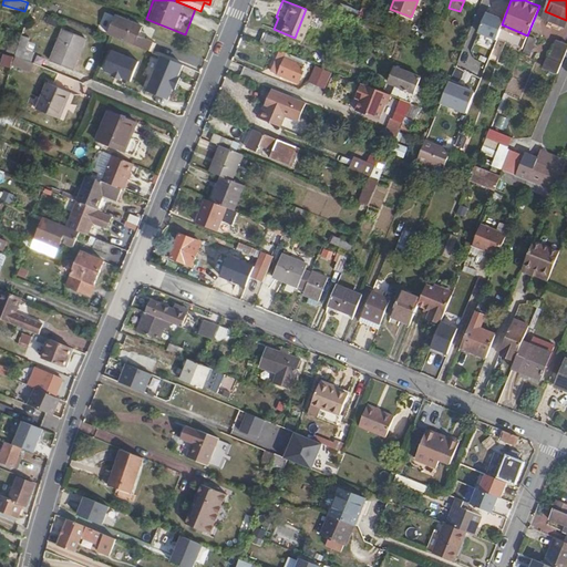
[(349,16),(352,8),(341,3),(338,11),(349,16)]
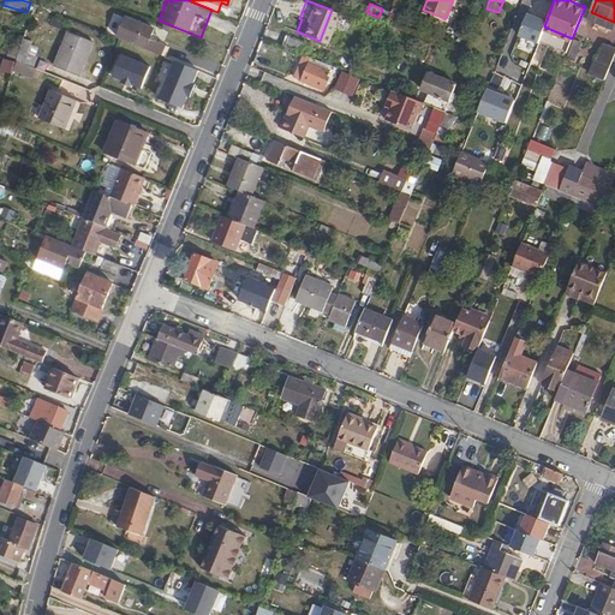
[(387,21),(390,12),(382,9),(378,17),(387,21)]
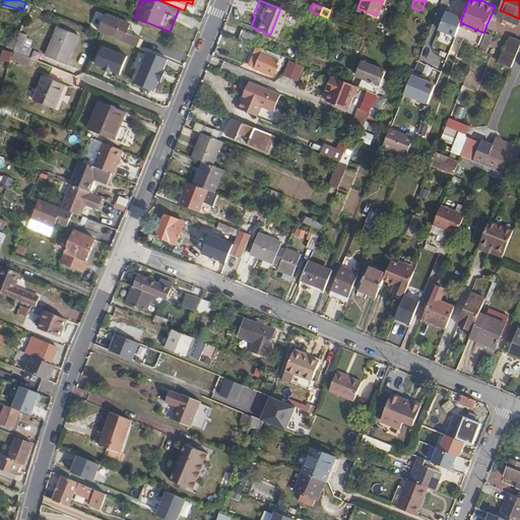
[(106,14),(99,30),(136,46),(140,37),(123,29),(125,22),(106,14)]
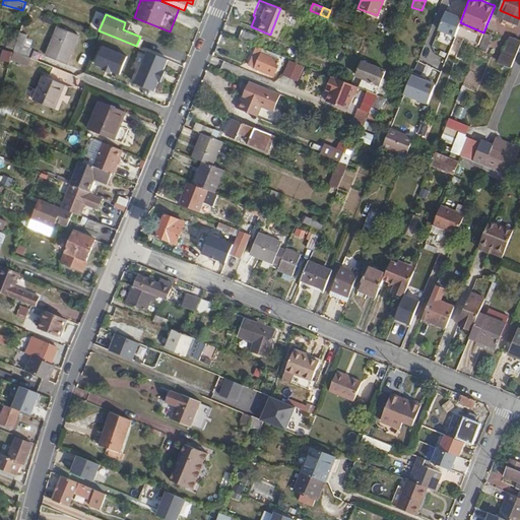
[(56,25),(45,53),(65,61),(76,33),(56,25)]
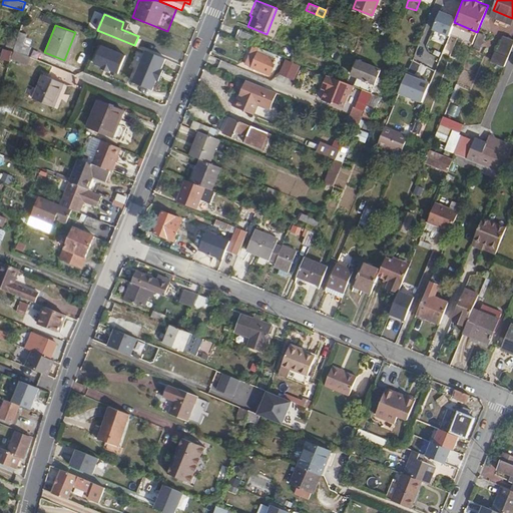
[(27,30),(20,27),(16,38),(13,47),(28,53),(32,44),(24,40),(27,30)]
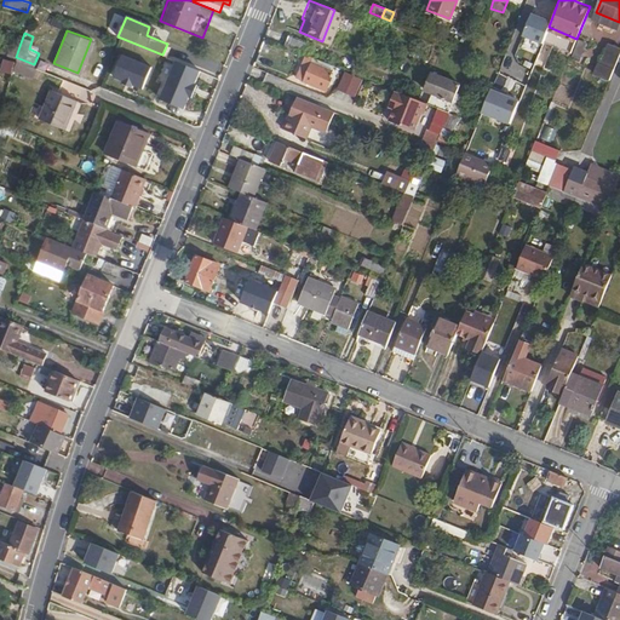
[(286,35),(282,45),(300,52),(305,42),(286,35)]
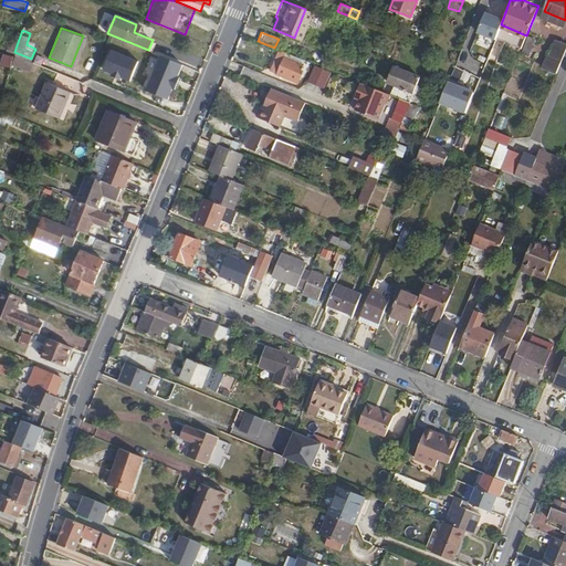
[(14,52),(18,42),(10,39),(6,50),(14,53),(14,52)]
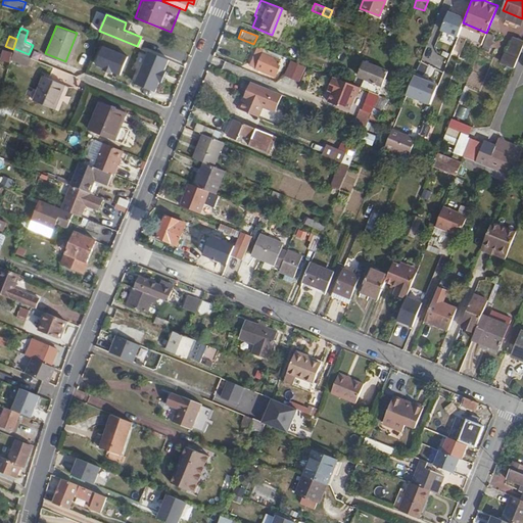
[(509,52),(518,56),(522,43),(522,39),(515,36),(509,52)]
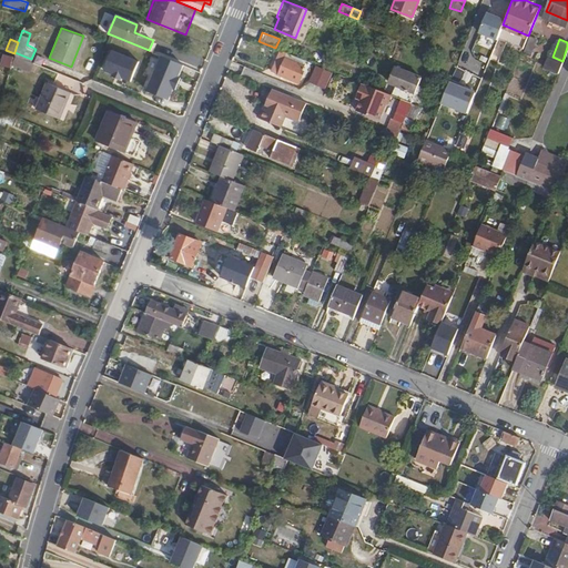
[(110,49),(102,70),(128,81),(137,60),(110,49)]
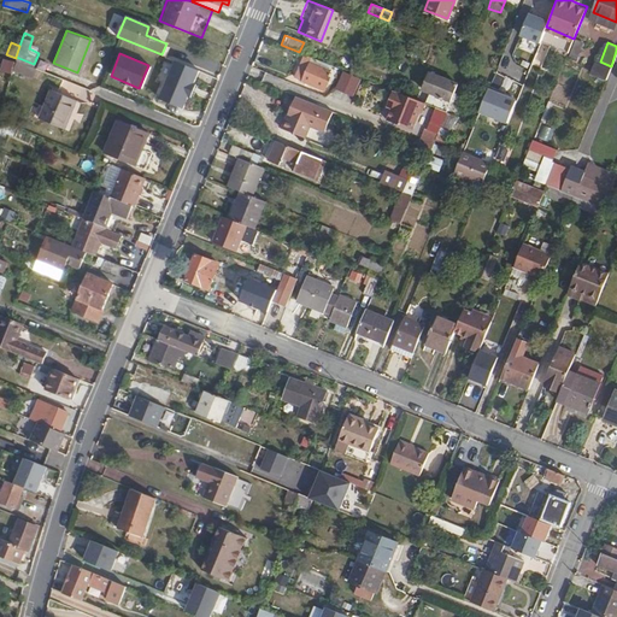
[(319,60),(306,56),(297,78),(321,88),(329,70),(318,65),(319,60)]
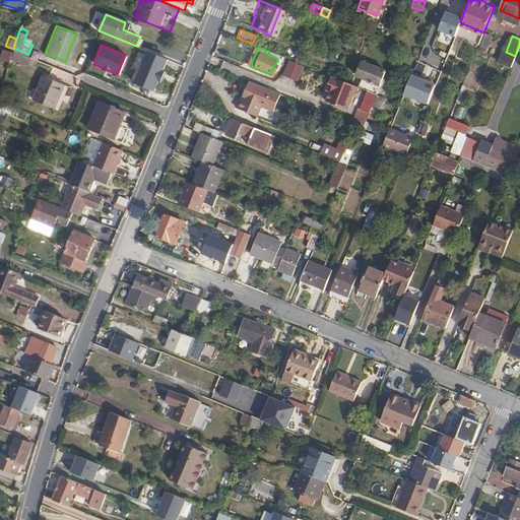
[(0,57),(9,60),(10,58),(12,51),(3,48),(0,57)]
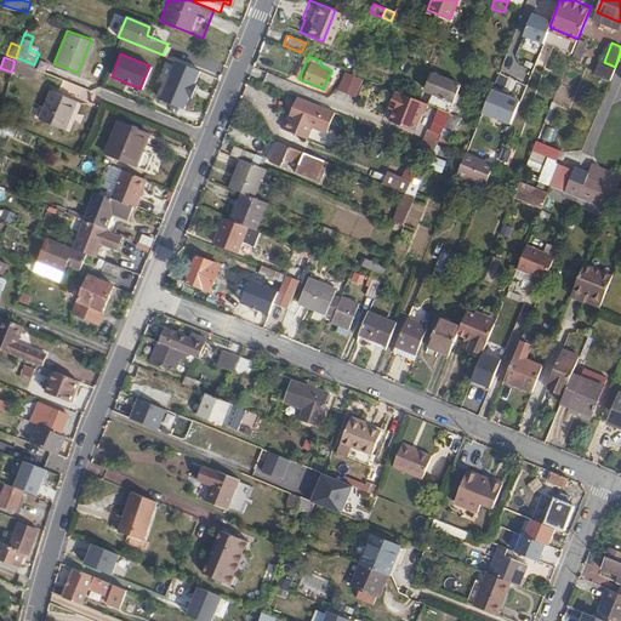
[(15,61),(12,69),(30,77),(34,64),(16,57),(16,58),(15,61)]
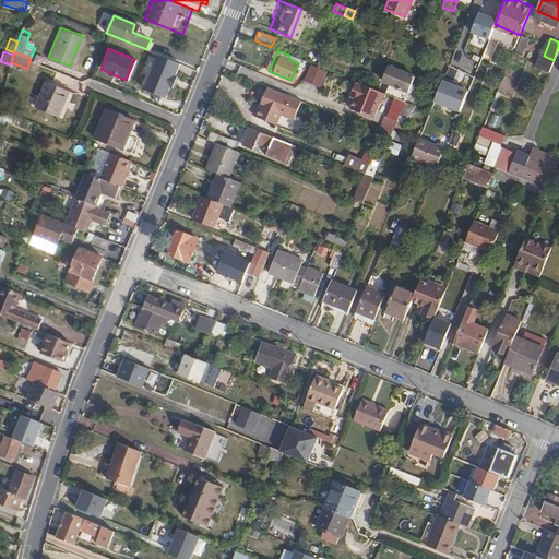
[(180,64),(157,55),(143,88),(167,98),(180,64)]
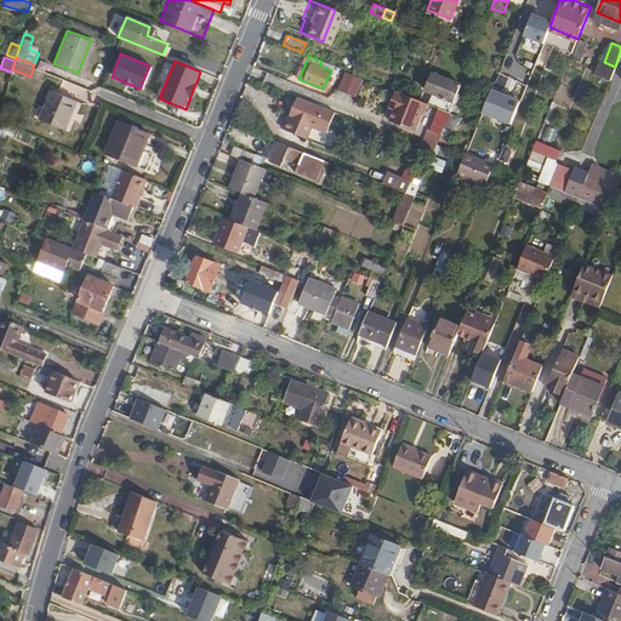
[(599,73),(610,78),(615,67),(604,62),(599,73)]
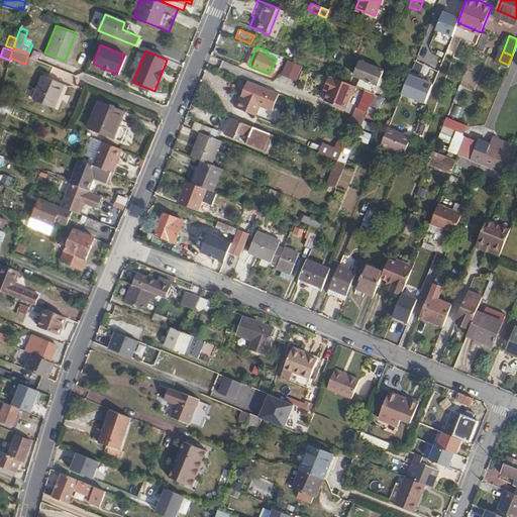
[(384,70),(359,60),(354,73),(366,78),(362,89),(374,94),(384,70)]
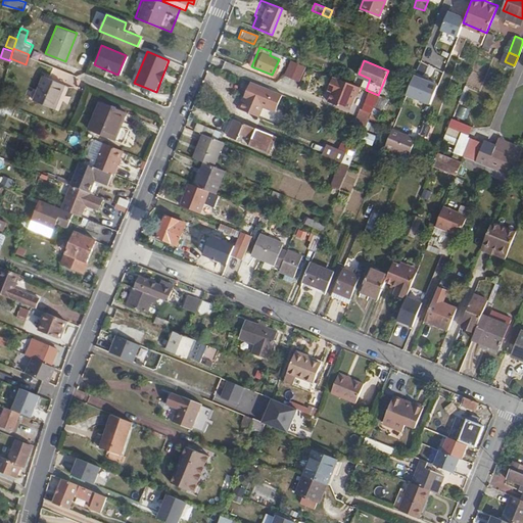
[(305,67),(290,61),(284,76),(299,82),(305,67)]
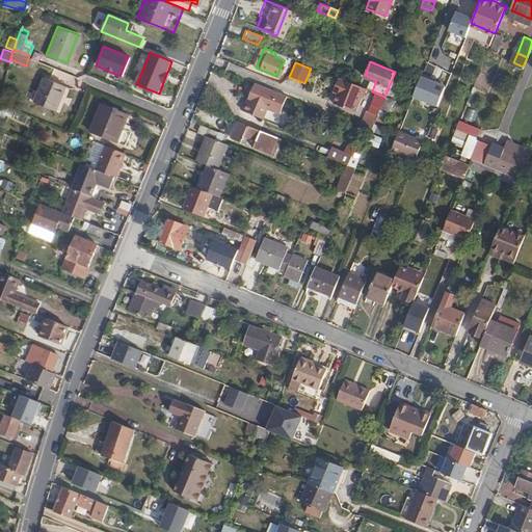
[(38,88),(34,100),(55,108),(65,82),(45,74),(38,88)]
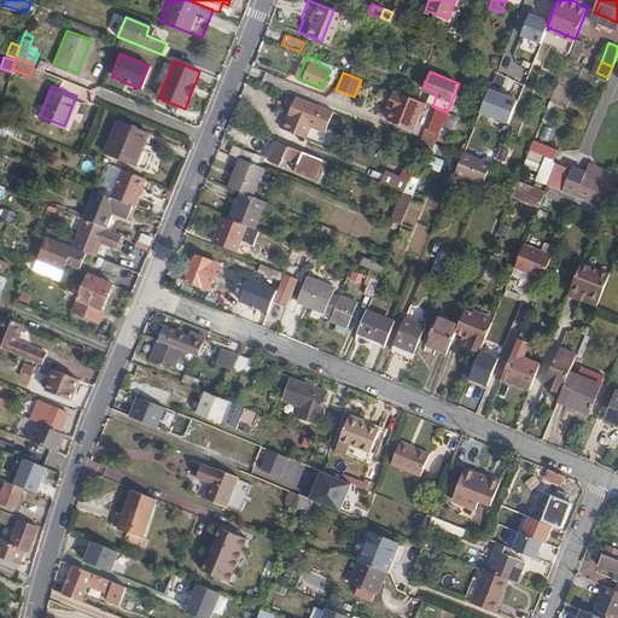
[(392,109),(389,118),(415,129),(427,103),(395,88),(388,106),(392,109)]
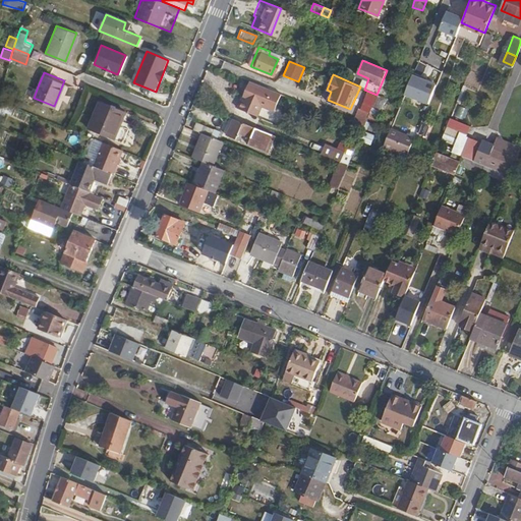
[(436,83),(412,75),(404,96),(427,104),(436,83)]
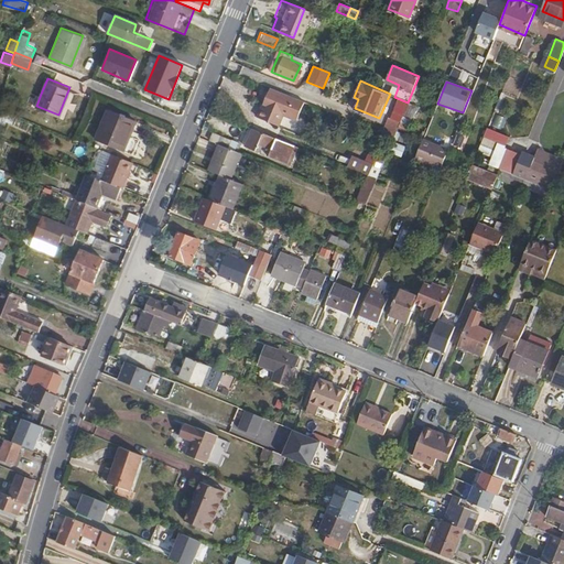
[(269,87),(258,116),(280,125),(283,116),(295,121),(303,100),(290,96),(269,87)]
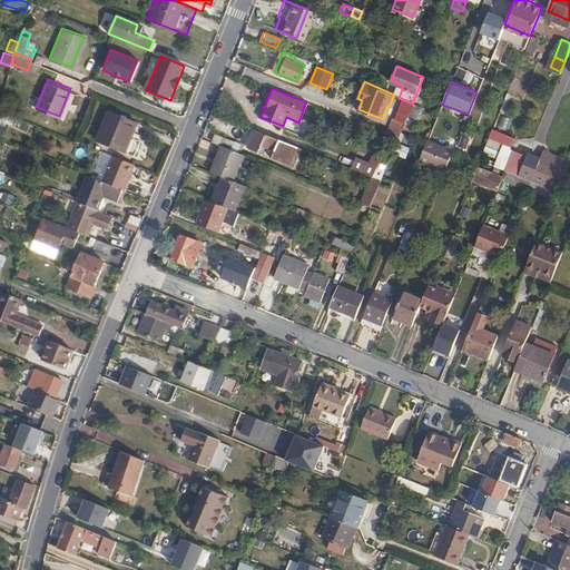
[(109,109),(97,140),(123,150),(135,119),(109,109)]
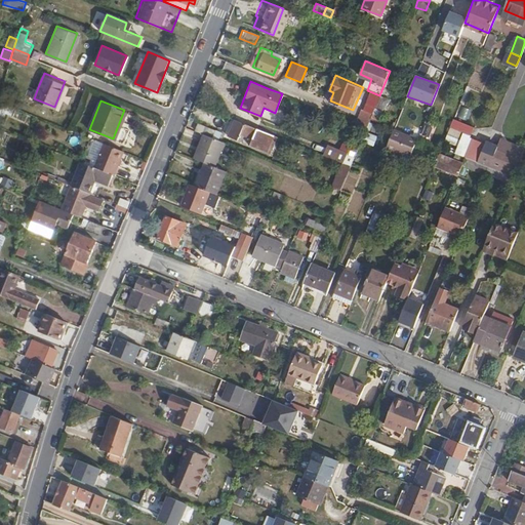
[(273,133),(235,118),(228,135),(241,140),(244,132),(252,136),(249,146),(265,152),(273,133)]
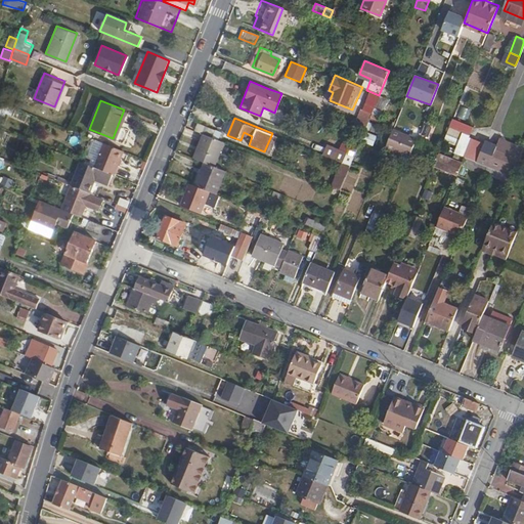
[(193,130),(204,134),(210,137),(213,129),(197,123),(193,130)]
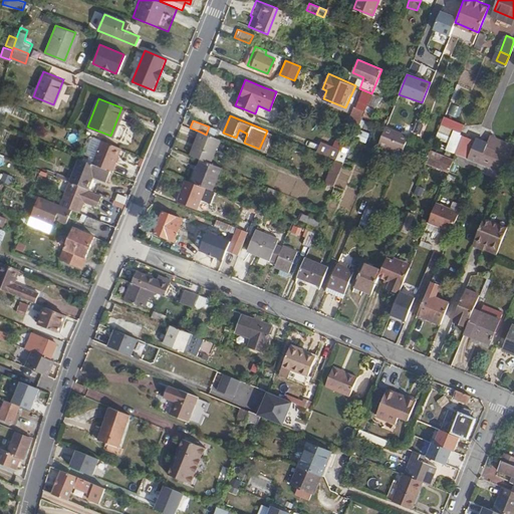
[(397,131),(384,125),(380,136),(393,141),(394,139),(397,131)]
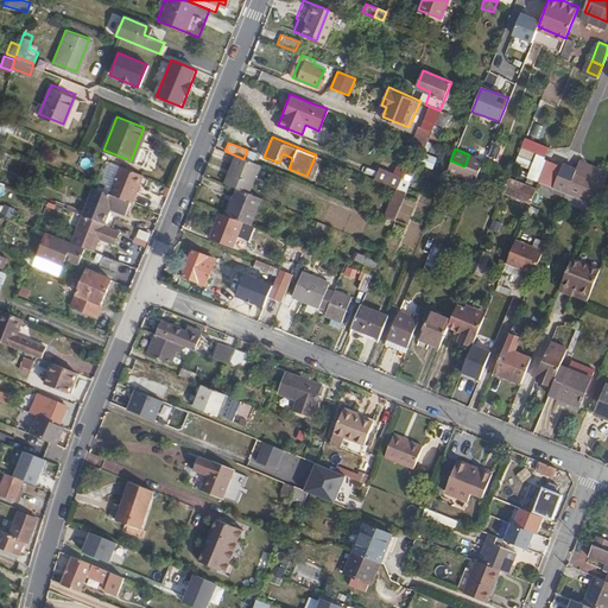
[(466,164),(479,170),(483,160),(469,154),(466,164)]
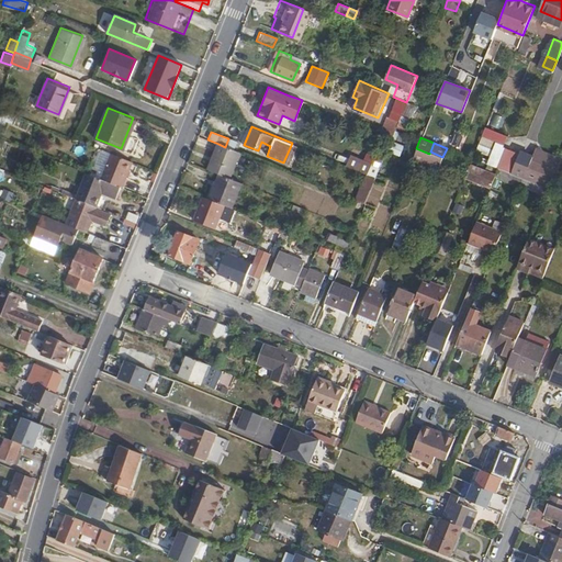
[(209,169),(218,173),(229,178),(240,153),(225,147),(218,144),(209,169)]
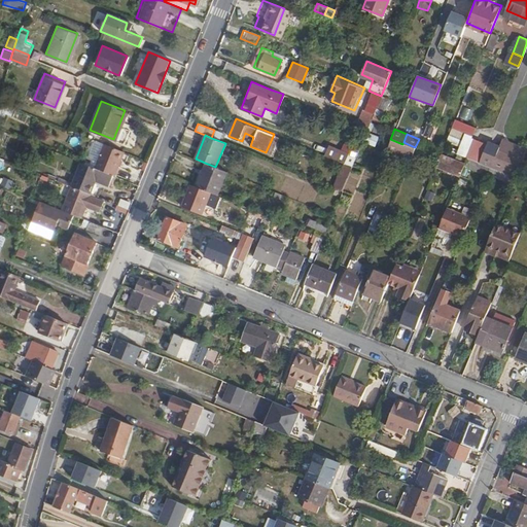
[(497,148),(486,143),(478,163),(514,177),(526,146),(502,137),(497,148)]
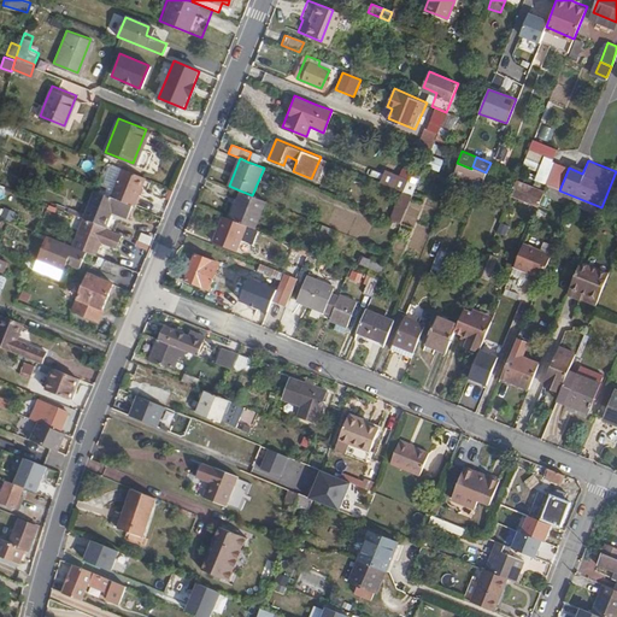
[(141,175),(117,166),(107,193),(133,204),(136,192),(135,191),(141,175)]
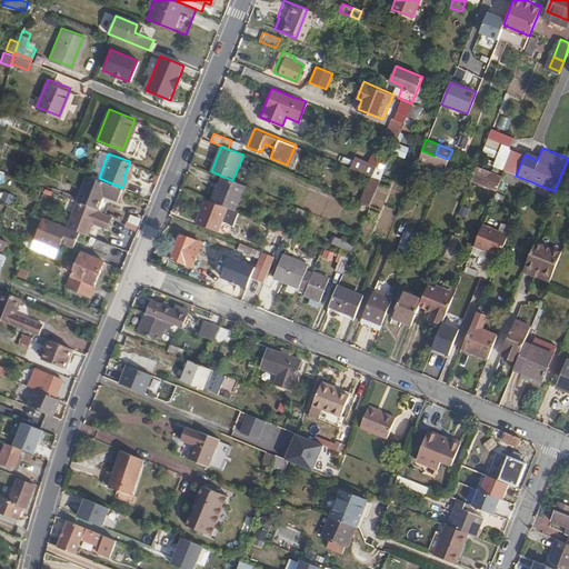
[(508,153),(501,170),(516,176),(525,155),(508,153)]
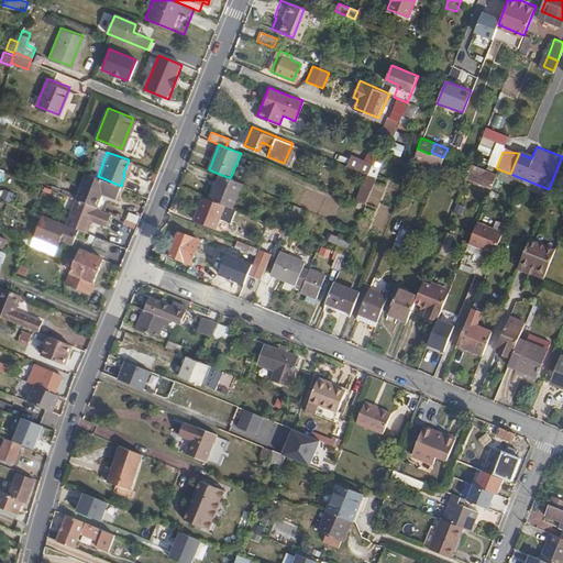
[(348,168),(373,174),(375,161),(350,155),(348,168)]
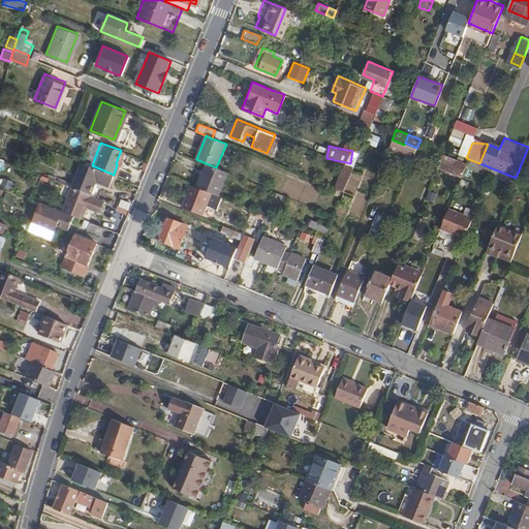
[(441,155),(436,167),(460,177),(465,165),(441,155)]
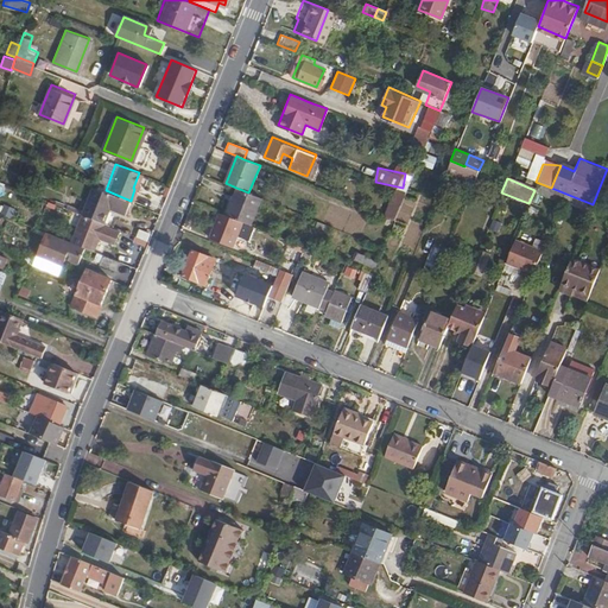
[(93,185),(82,214),(105,222),(111,207),(126,213),(132,201),(131,201),(106,190),(93,185)]
